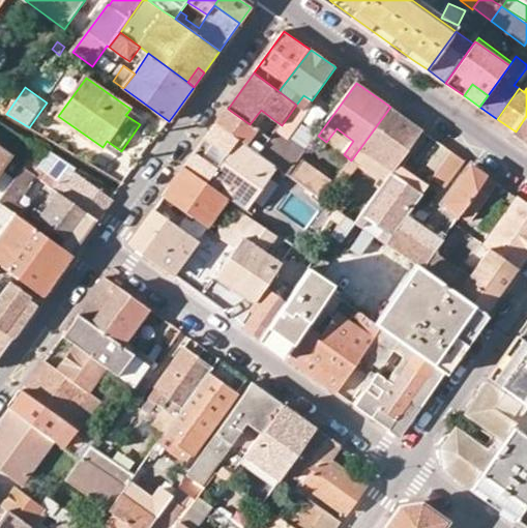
[(296,105),(304,111),(312,100),(303,95),(296,105)]
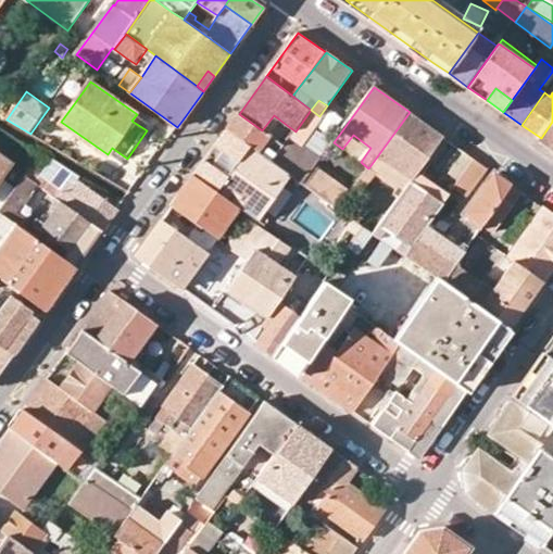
[(444,137),(410,112),(368,168),(356,186),(364,191),(378,172),(397,185),(396,187),(399,189),(396,194),(401,198),(429,160),(444,137)]
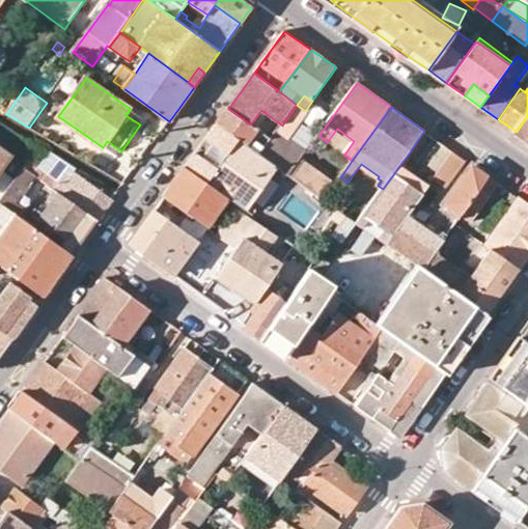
[(258,131),(250,124),(228,109),(219,123),(240,139),(248,144),(258,131)]
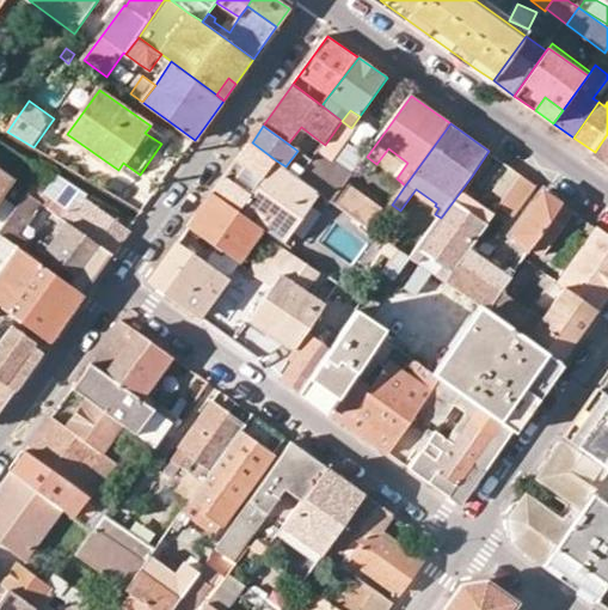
[(607,134),(595,152),(607,162),(607,134)]
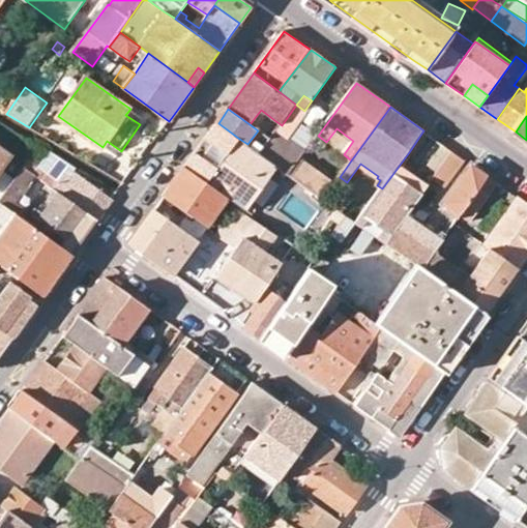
[(282,125),(274,120),(264,135),(271,140),(277,129),(282,125)]
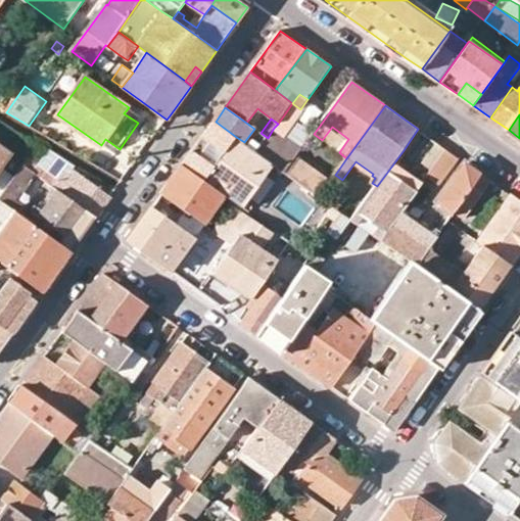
[(236,137),(216,122),(204,137),(210,142),(200,155),(194,150),(184,166),(204,181),(235,203),(243,209),(275,164),(257,152),(244,142),(236,137)]
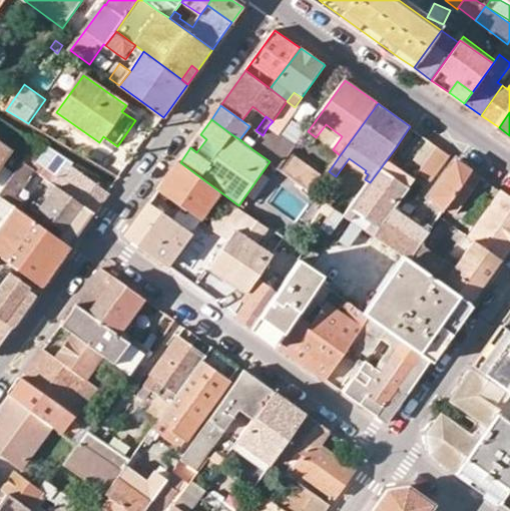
[(326,124),(316,137),(333,149),(342,136),(326,124)]
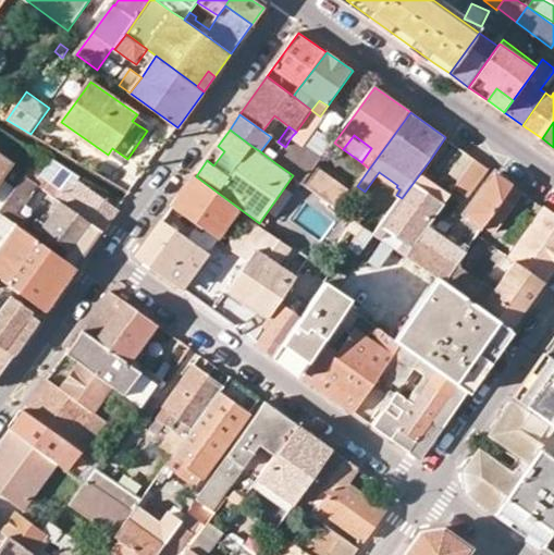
[(285,147),(274,162),(293,175),(305,184),(309,177),(323,159),(292,136),(285,147)]
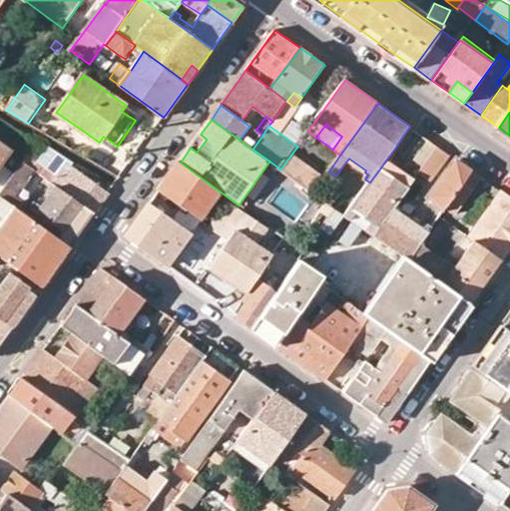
[(0,166),(11,151),(0,142),(0,166)]
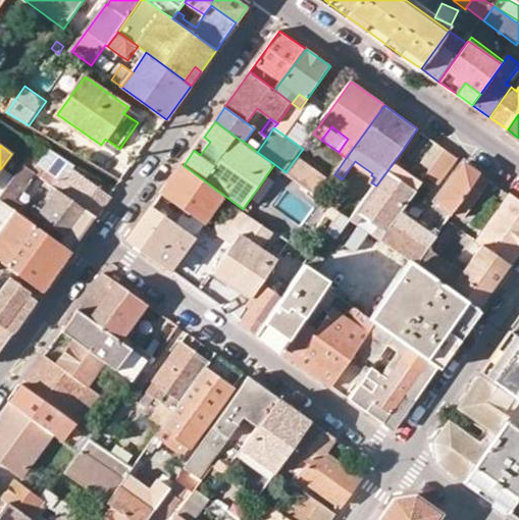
[(447,150),(440,146),(434,154),(440,159),(447,150)]
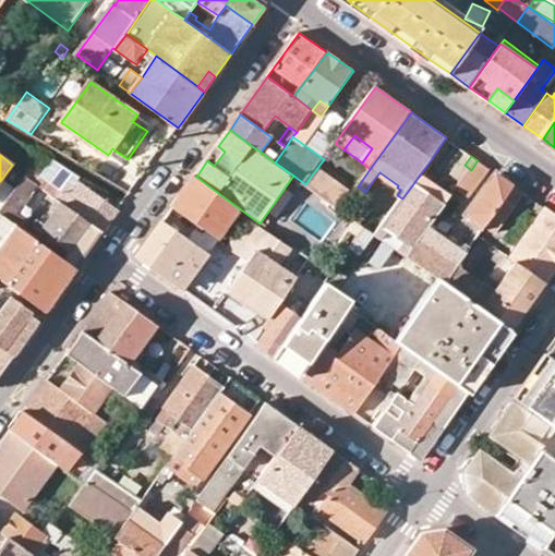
[(431,160),(402,198),(375,236),(386,242),(389,237),(387,236),(389,232),(407,244),(401,253),(407,257),(437,215),(454,193),(445,188),(438,195),(423,185),(430,178),(426,176),(435,164),(431,160)]
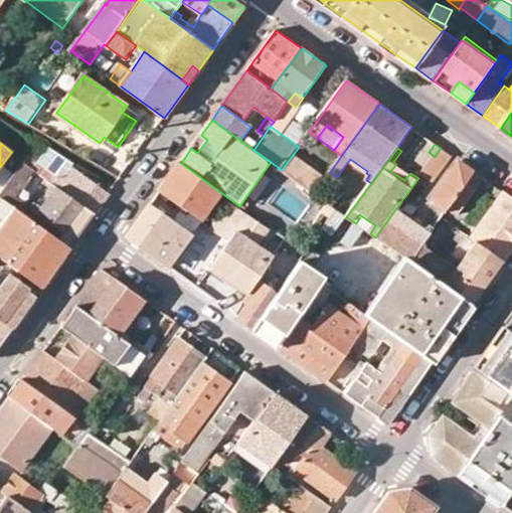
[(421,174),(433,182),(452,156),(441,148),(435,157),(421,174)]
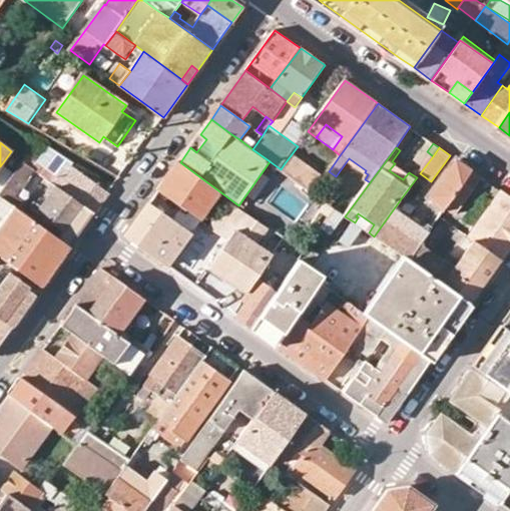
[(285,163),(281,169),(313,192),(324,177),(297,158),(290,167),(285,163)]
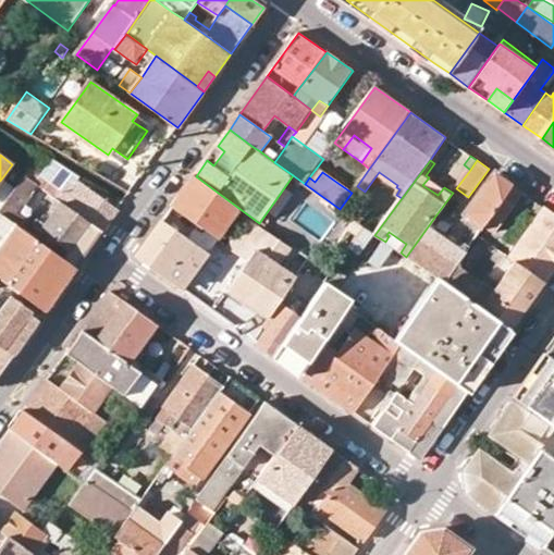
[(514,186),(499,175),(467,218),(480,226),(470,239),(475,243),(479,235),(485,226),(514,186)]
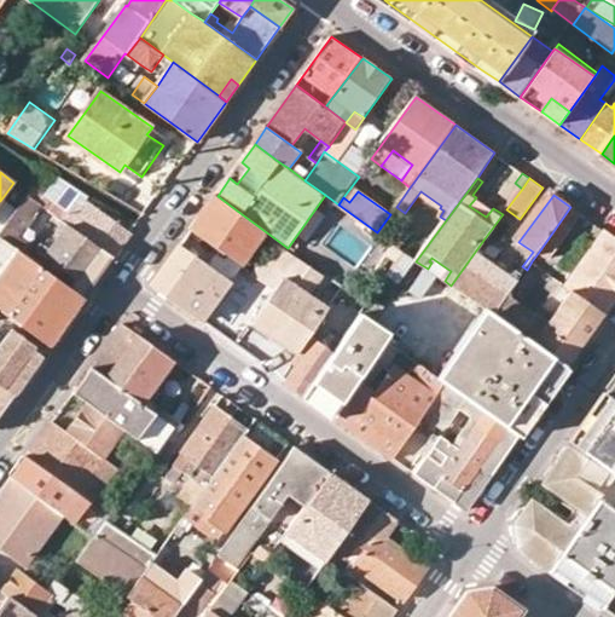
[(218,196),(193,230),(224,252),(233,259),(244,266),(262,241),(272,248),(278,241),(242,214),(218,196)]
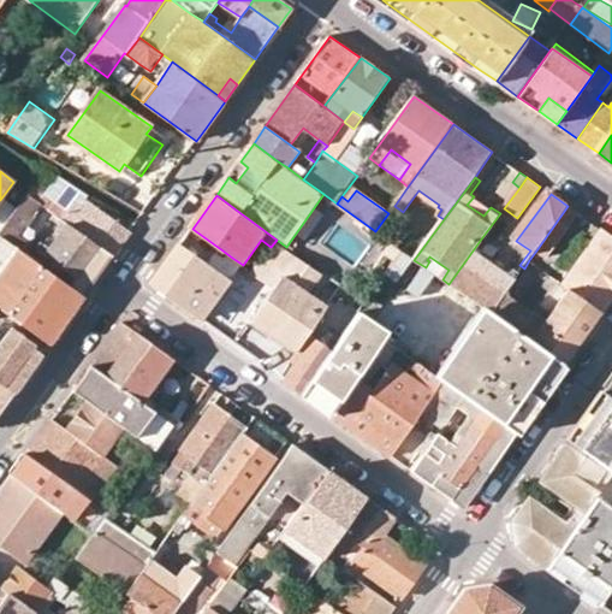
[(30,196),(1,236),(19,248),(25,242),(21,238),(28,226),(30,228),(41,213),(39,212),(42,205),(30,196)]
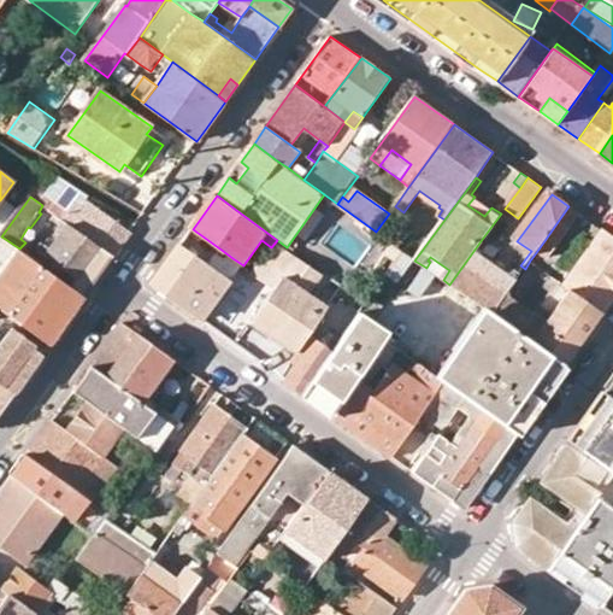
[(484,216),(491,208),(475,197),(467,205),(484,216)]
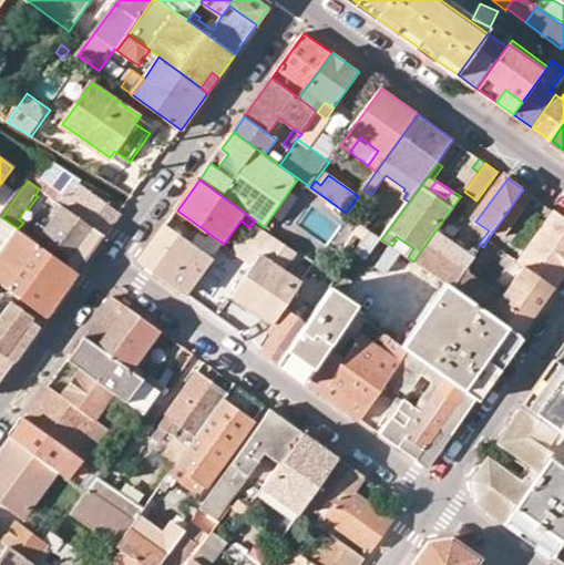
[(45,193),(64,207),(105,236),(121,214),(99,198),(82,185),(81,187),(73,182),(63,194),(53,187),(53,189),(44,182),(39,188),(45,193)]
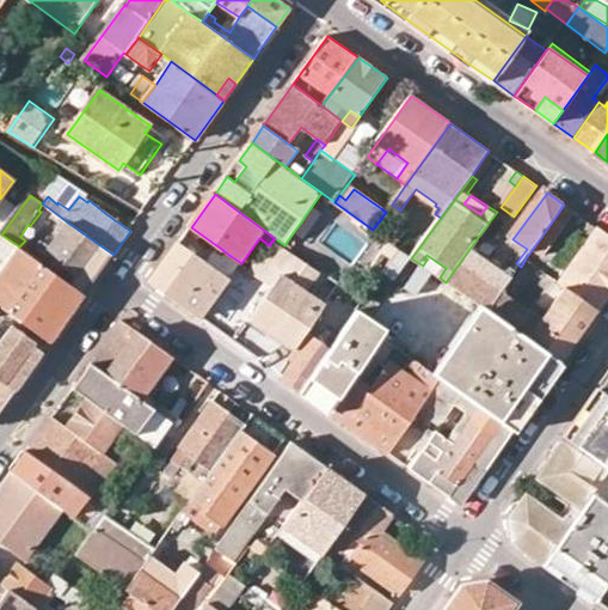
[(575,213),(564,205),(533,249),(539,252),(545,257),(575,213)]
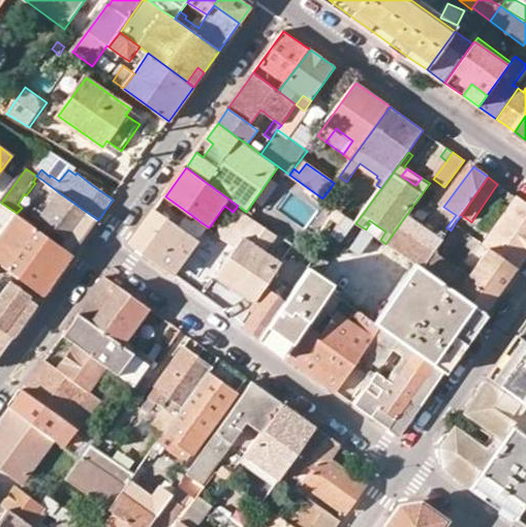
[(74,254),(98,220),(60,193),(45,214),(41,219),(65,237),(64,247),(74,254)]
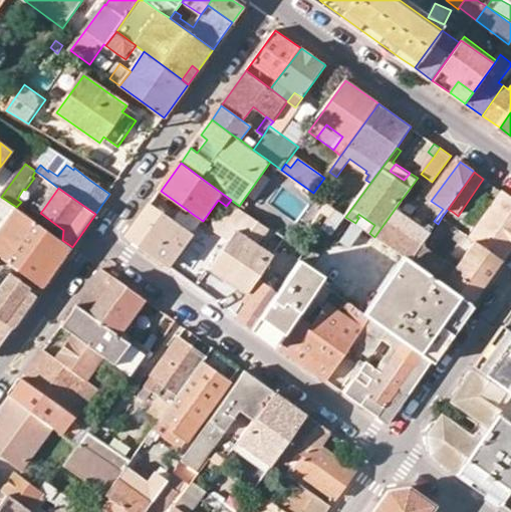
[(497,189),(493,195),(499,200),(503,193),(497,189)]
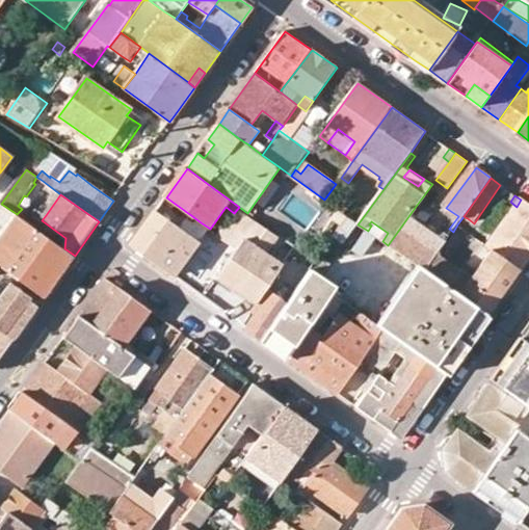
[(517,207),(488,246),(521,270),(528,259),(528,206),(521,200),(517,207)]
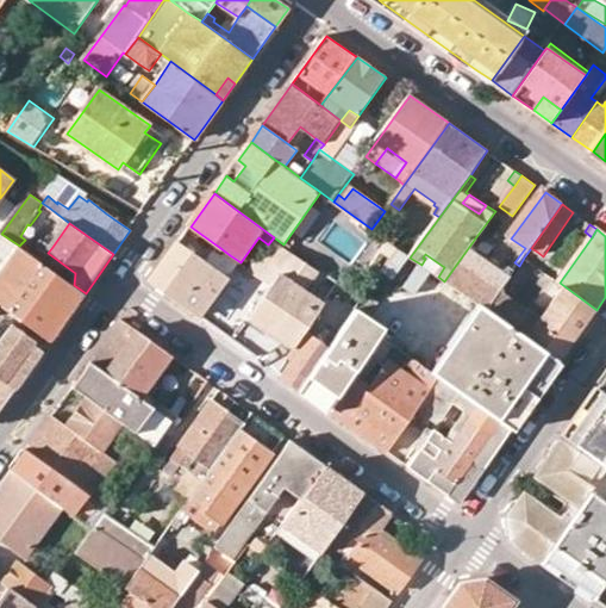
[(478,235),(444,281),(480,306),(487,311),(503,289),(514,272),(510,267),(505,273),(474,252),(481,242),(485,239),(478,235)]
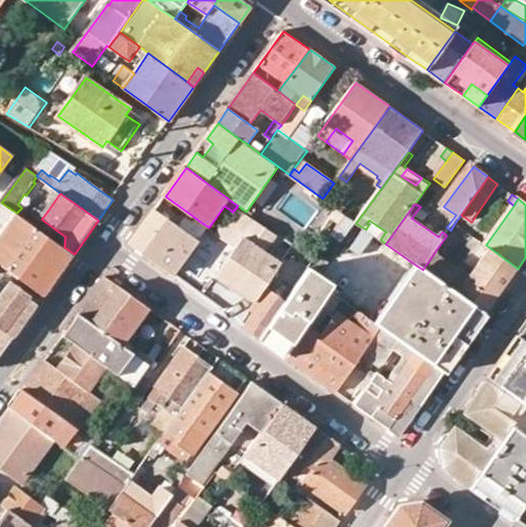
[(238,209),(220,235),(239,248),(224,267),(245,281),(238,290),(256,304),(275,278),(283,266),(271,256),(282,241),(272,234),(238,209)]
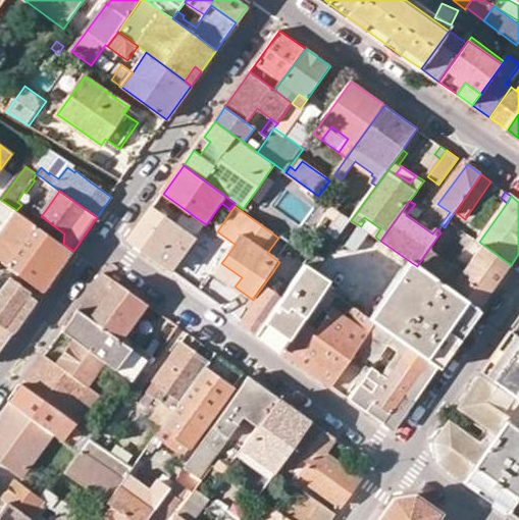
[(36,213),(41,216),(45,211),(40,207),(36,213)]
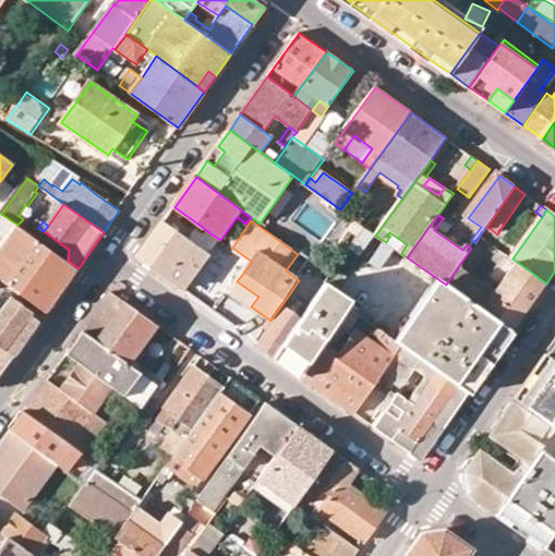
[(202,227),(191,241),(165,221),(140,256),(184,290),(210,255),(200,249),(210,233),(202,227)]
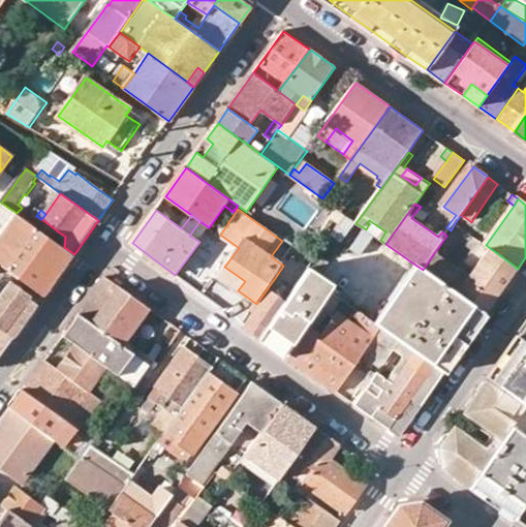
[(337,210),(332,217),(341,223),(346,216),(337,210)]
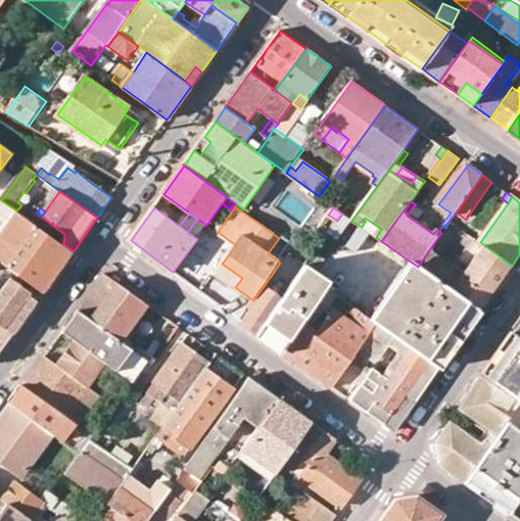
[(450,221),(454,224),(461,216),(456,212),(450,221)]
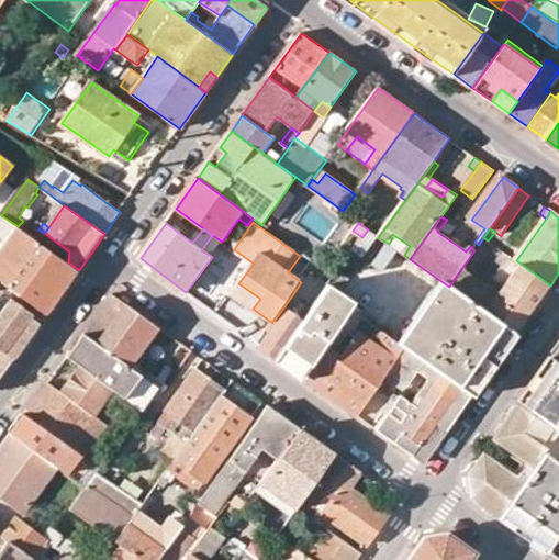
[(368,230),(362,237),(355,249),(365,256),(378,237),(368,230)]
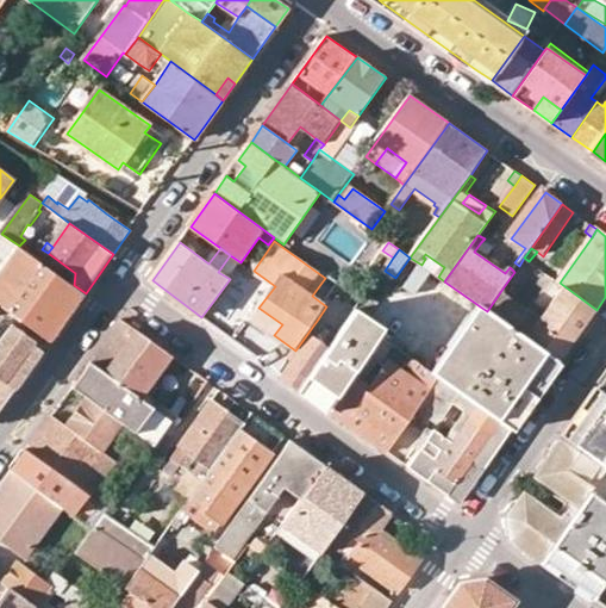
[(432,273),(422,265),(407,286),(417,293),(432,273)]
